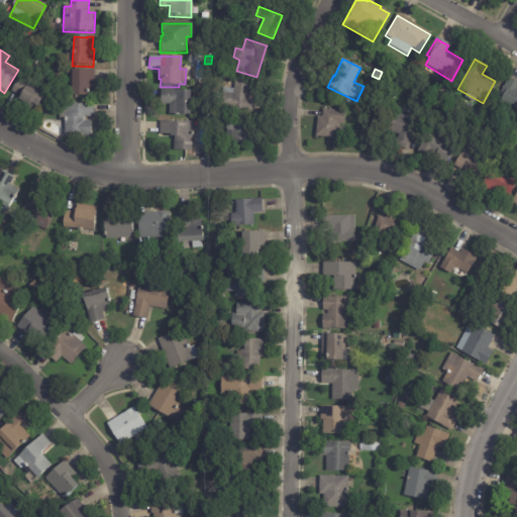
[(94,73),(95,88),(86,88),(87,94),(86,94),(86,96),(71,97),(70,71),(94,70),(94,73)]
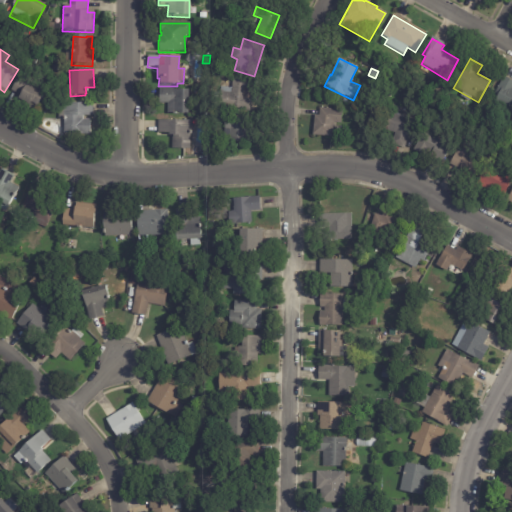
[(46,91),(36,108),(29,105),(28,107),(7,96),(18,75),(46,91)]
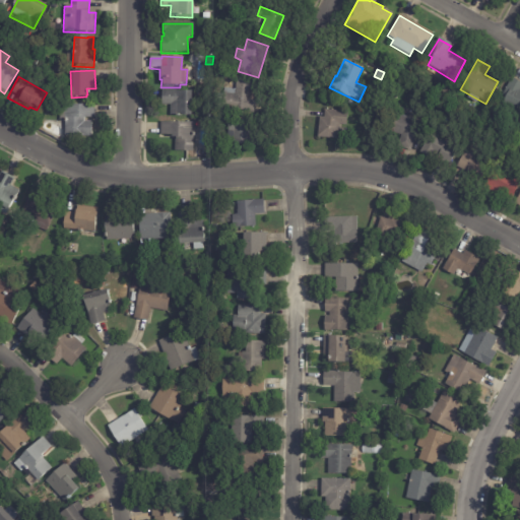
[(514,79),(519,82),(519,116),(517,121),(503,114),(506,109),(501,106),(506,96),(503,94),(512,78),(514,79)]
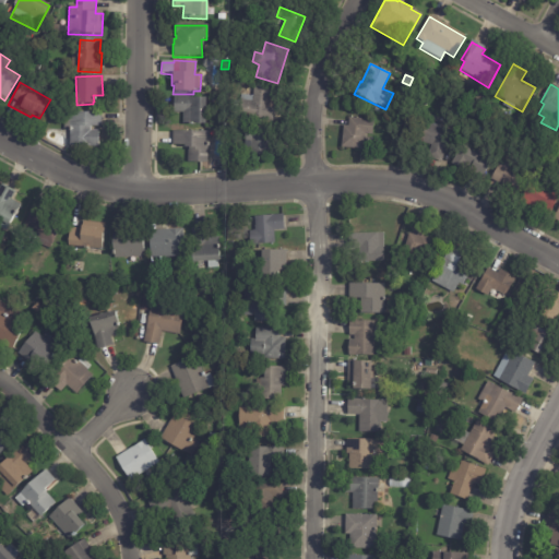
[(275,91),(273,122),(238,119),(240,96),(253,97),(253,85),(276,87),(275,91)]
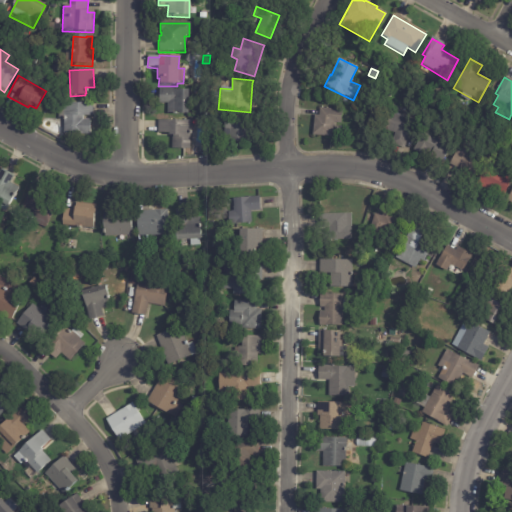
[(43,81),(48,84),(44,89),(40,87),(43,81)]
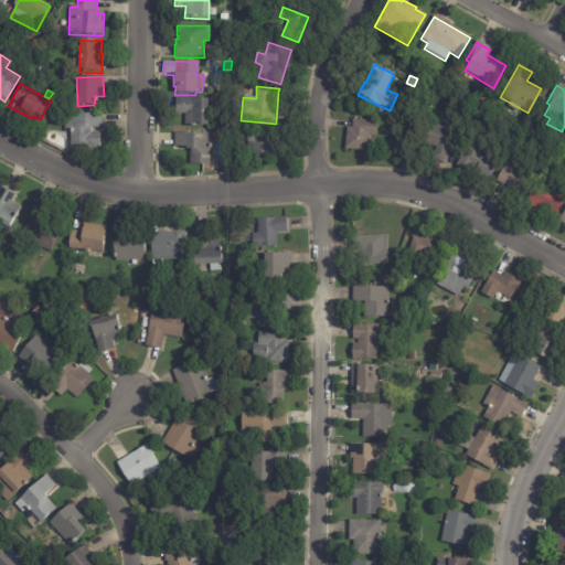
[(178,113),(179,98),(211,100),(210,129),(188,128),(189,115),(178,115),(178,113)]
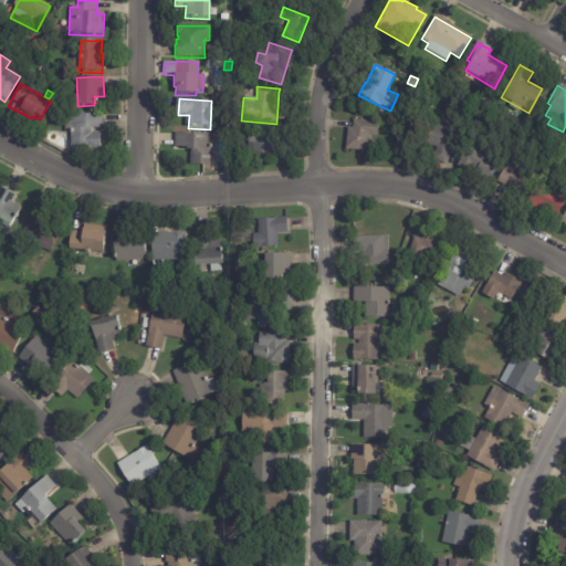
[(104,116),(104,126),(107,127),(107,129),(93,129),(93,134),(101,134),(101,150),(71,149),(72,134),(66,134),(66,114),(104,116)]
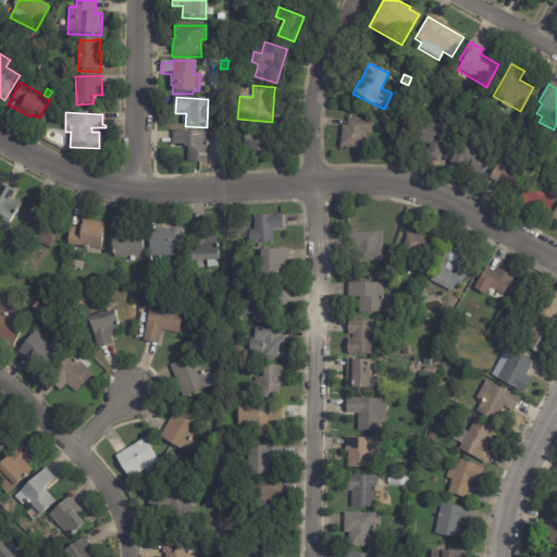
[(362,137),(360,150),(339,148),(342,126),(347,127),(348,119),(372,121),(371,135),(362,134),(362,137)]
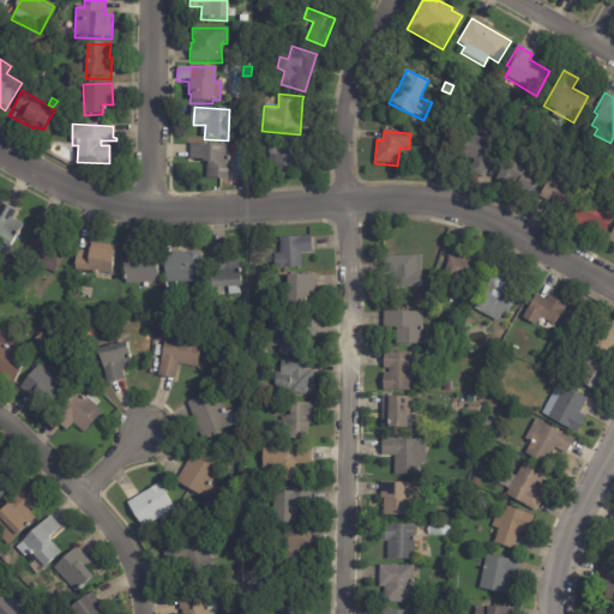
[(463,133),(497,143),(486,180),(469,175),(473,161),(455,156),(462,133),(463,133)]
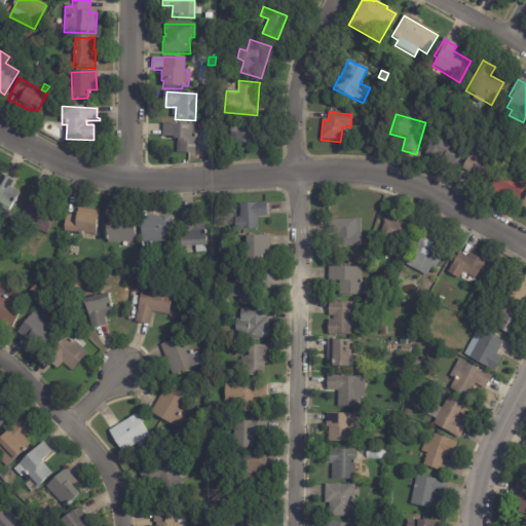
[(255,127),(254,148),(229,147),(230,120),(255,121),(255,127)]
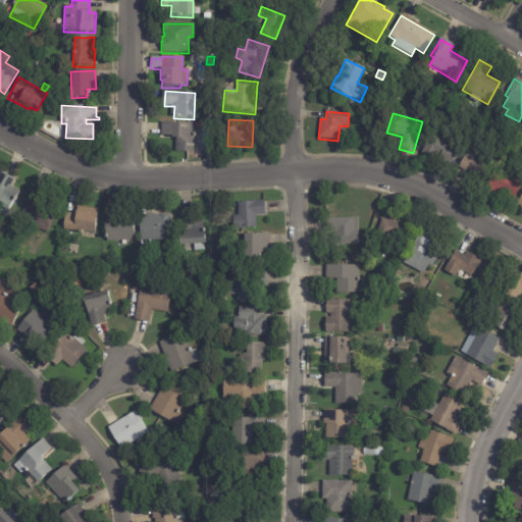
[(194,136),(194,152),(175,152),(175,140),(170,140),(171,137),(161,137),(161,123),(194,123),(194,136)]
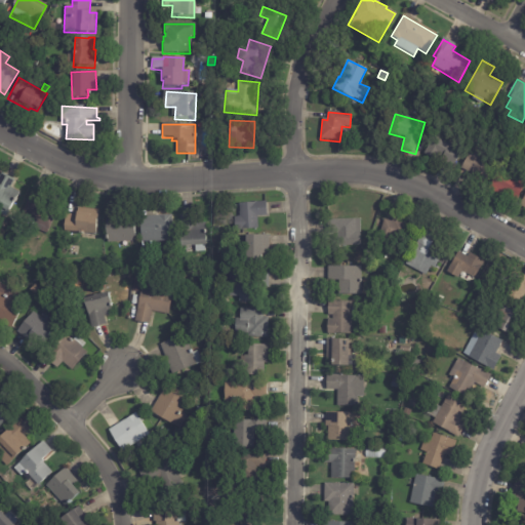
[(452,169),(440,163),(442,158),(428,151),(435,135),(462,149),(452,169)]
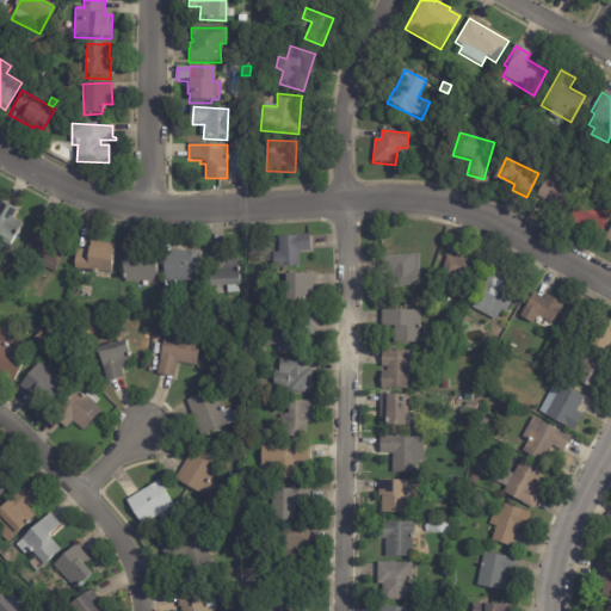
[(543,205),(535,201),(549,172),(565,179),(560,189),(574,195),(563,215),(543,205)]
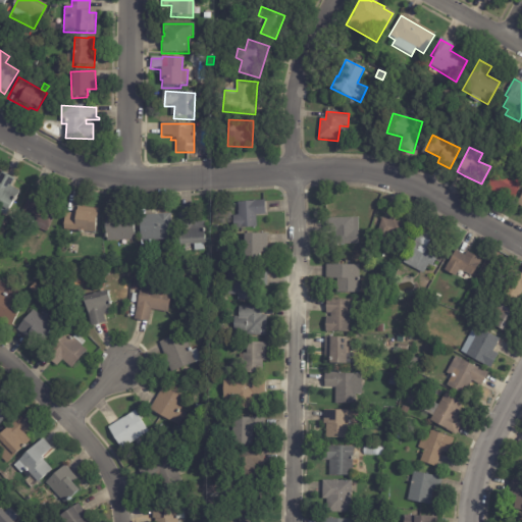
[(4,172),(15,179),(11,186),(19,191),(5,215),(0,211),(0,174),(2,171),(4,172)]
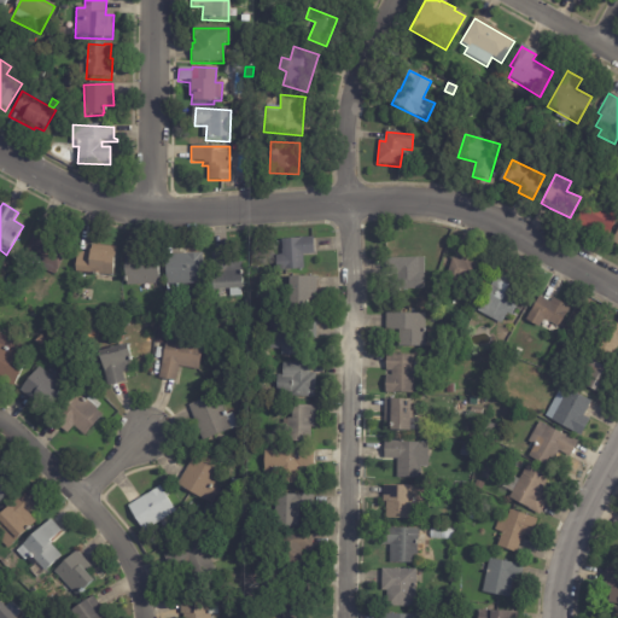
[(617,217),(610,235),(594,228),(592,233),(575,225),(586,203),(617,217)]
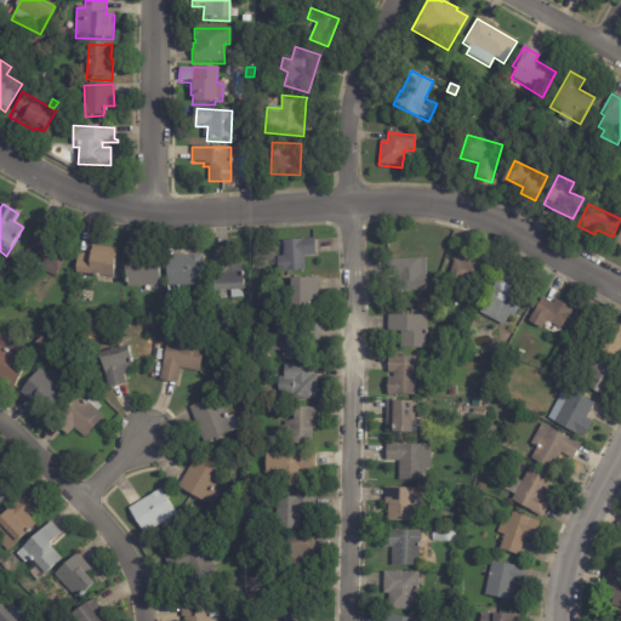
[(41,222),(70,234),(67,243),(68,244),(58,272),(24,257),(39,221),(41,222)]
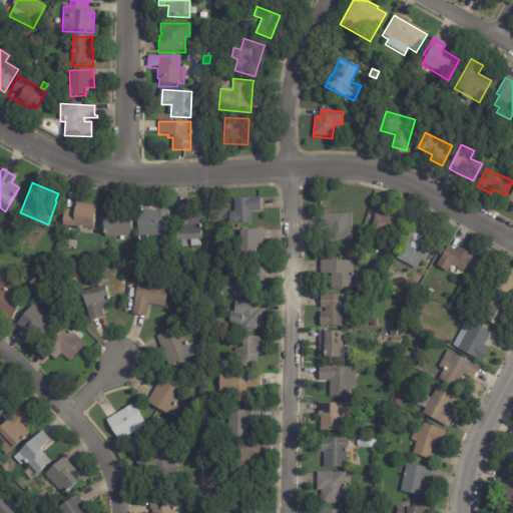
[(260,198),(261,209),(251,210),(252,223),(229,225),(228,212),(234,211),(233,198),(260,196),(260,198)]
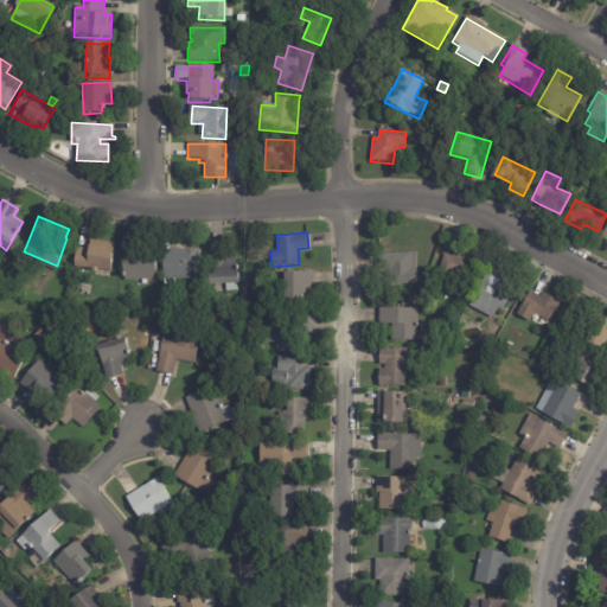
[(113,253),(112,270),(75,267),(76,247),(88,248),(88,244),(104,246),(104,242),(114,242),(113,253)]
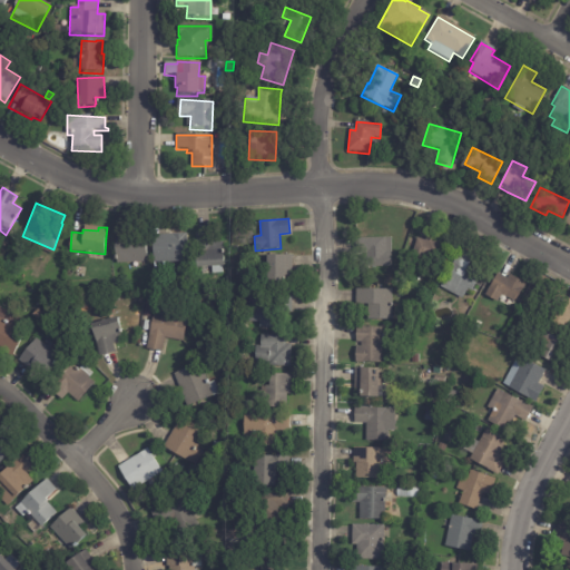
[(187,252),(188,261),(153,263),(150,236),(186,233),(187,252)]
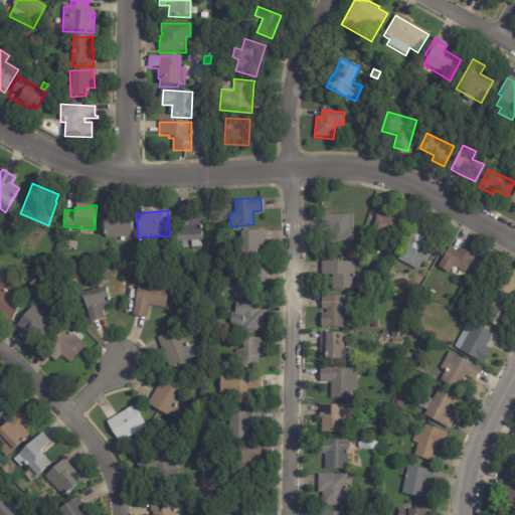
[(202,229),(203,240),(202,240),(202,246),(193,246),(192,240),(178,241),(177,211),(193,211),(193,218),(202,218),(202,225),(203,225),(203,229),(202,229)]
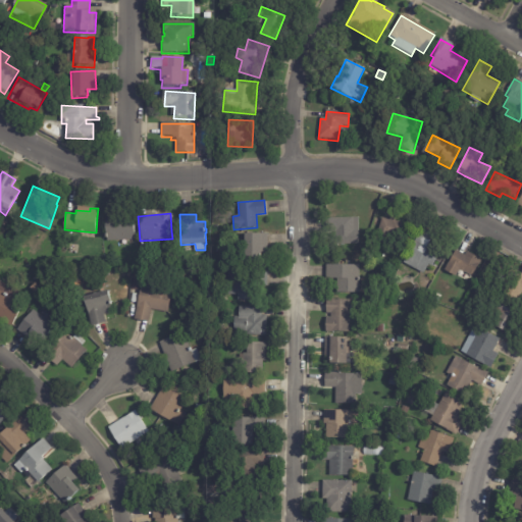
[(394,216),(410,221),(404,242),(389,238),(387,244),(375,240),(381,217),(389,219),(390,215),(394,216)]
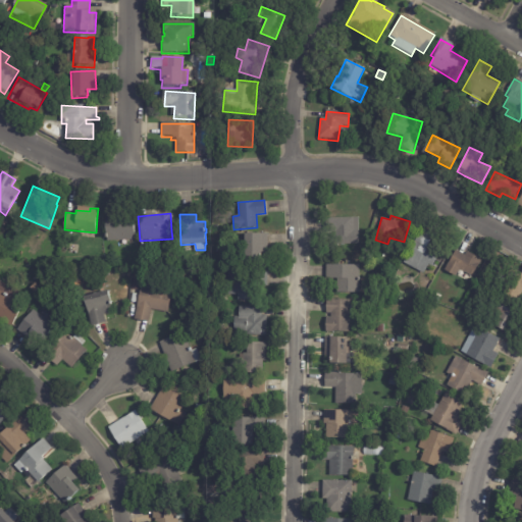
[(135,240),(107,242),(105,217),(121,216),(121,218),(133,217),(135,240)]
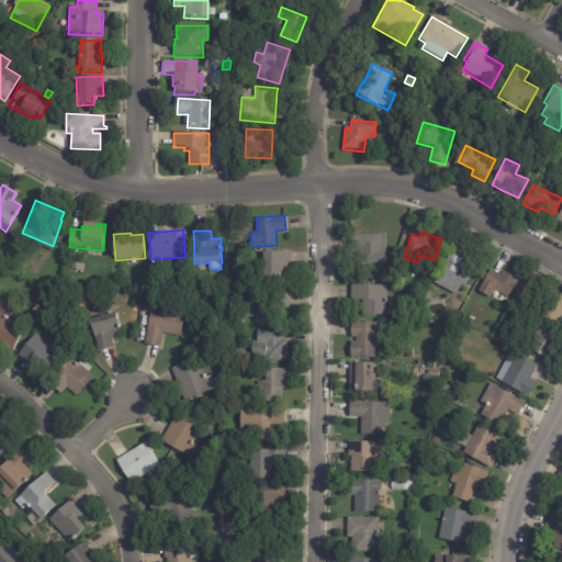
[(360,251),(360,250),(352,250),(352,234),(386,234),(386,263),(360,263),(360,251)]
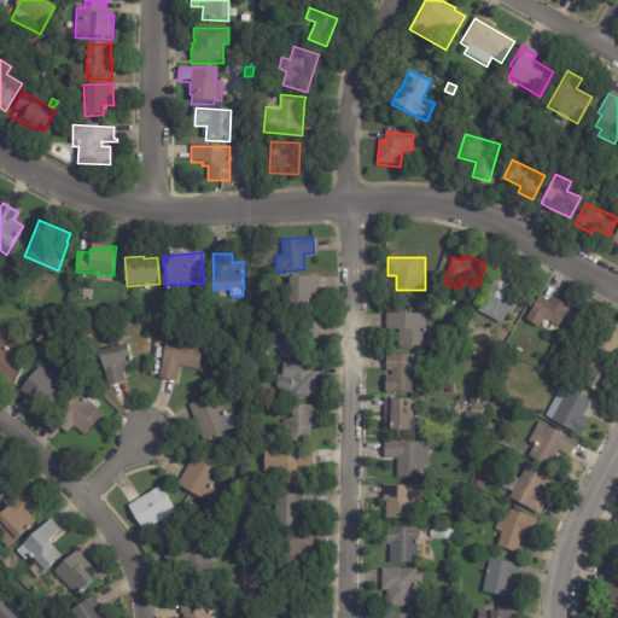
[(503,272),(528,284),(512,315),(507,313),(501,324),(477,312),(500,269),(503,272)]
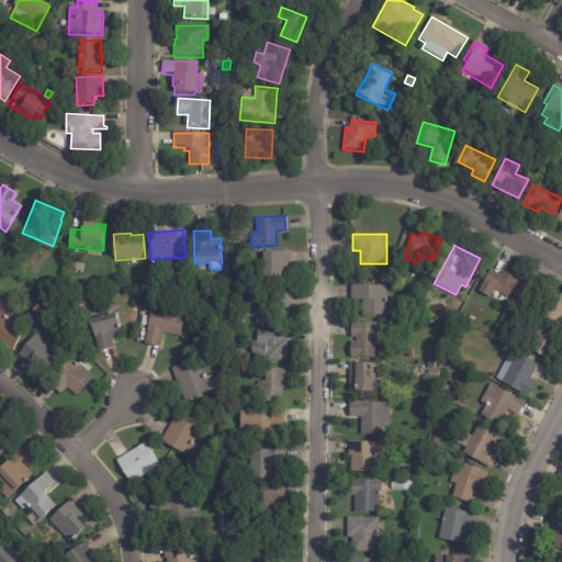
[(289,263),(289,272),(281,272),(281,273),(281,280),(257,280),(257,262),(263,262),(263,251),(289,251),(289,263)]
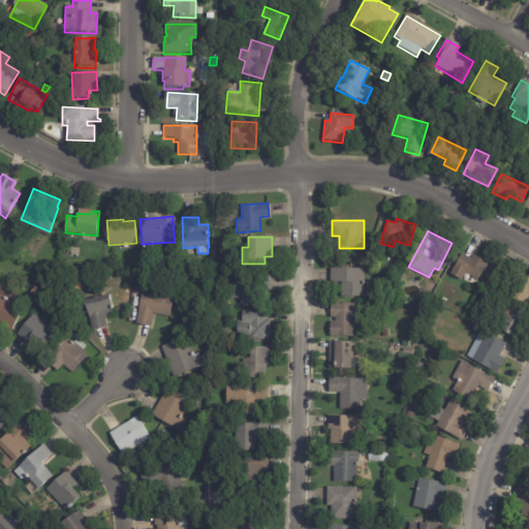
[(464,254),(471,258),(473,254),(488,263),(478,280),(466,273),(461,281),(449,274),(462,253),(464,254)]
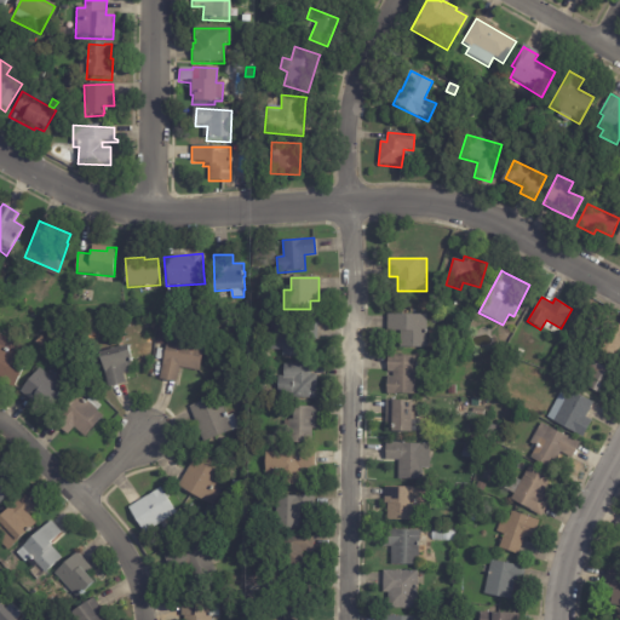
[(400,332),(400,329),(386,329),(386,314),(426,314),(426,348),(401,349),(400,332)]
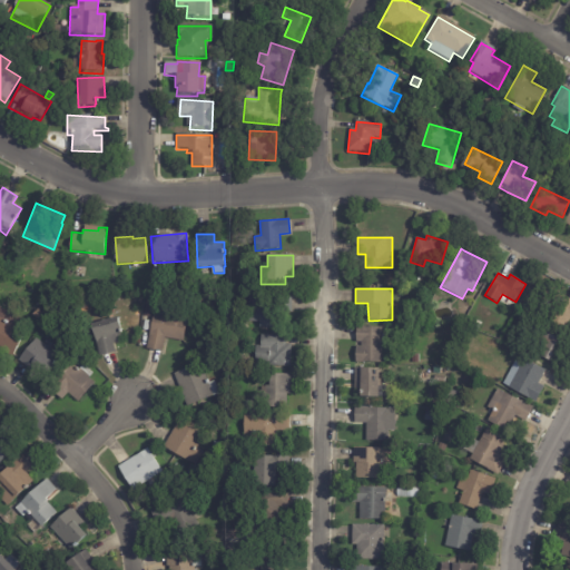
[(36,310),(42,295),(49,298),(43,313),(36,310)]
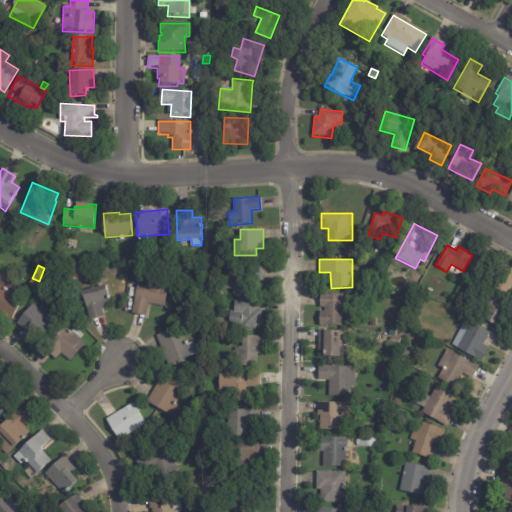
[(511,268),(511,286),(508,295),(493,288),(504,265),(511,268)]
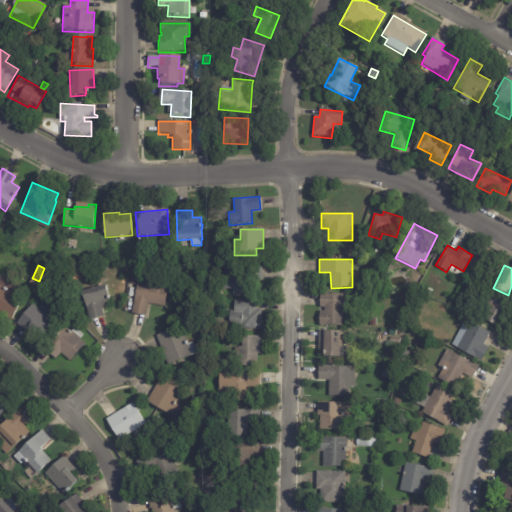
[(136,284),(128,283),(130,266),(138,267),(136,284)]
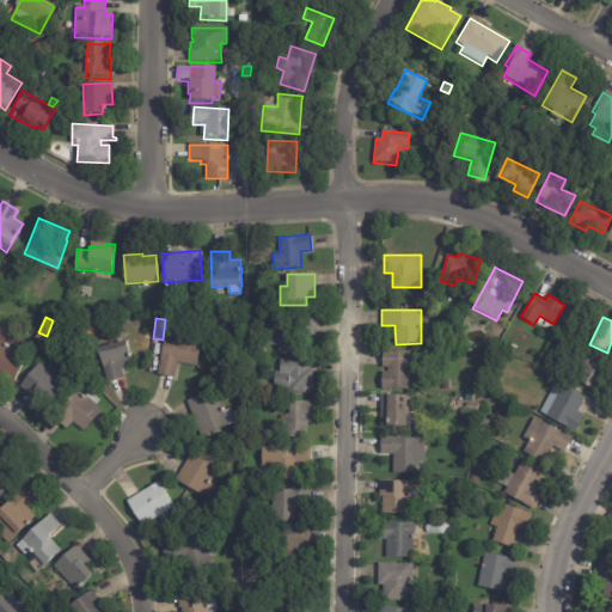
[(312,320),(313,336),(299,336),(299,352),(277,353),(277,346),(269,346),(268,319),(312,318),(312,320)]
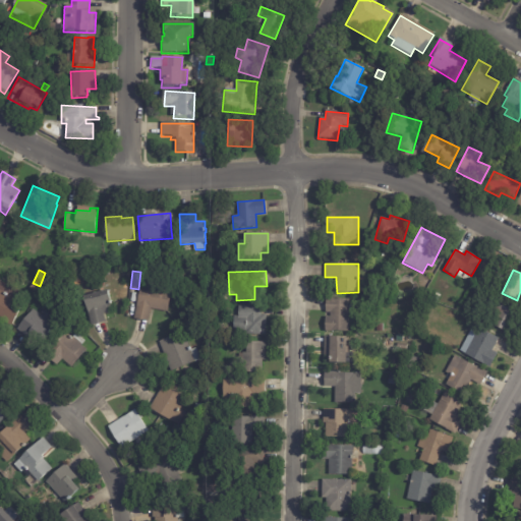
[(0,322),(0,282),(23,295),(20,301),(23,303),(10,327),(0,322)]
